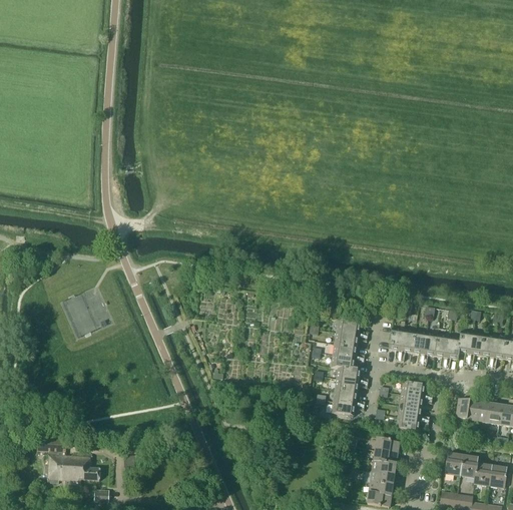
[(411,304),(402,303),(401,311),(410,312),(411,304)]
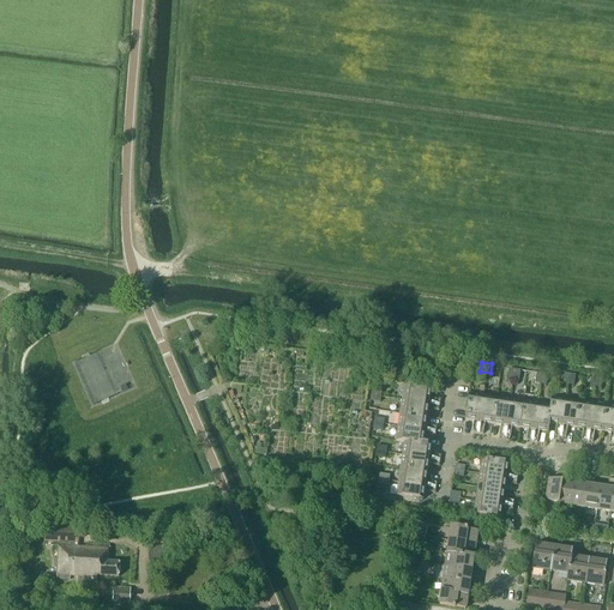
[(519,368),(509,366),(507,375),(518,378),(519,368)]
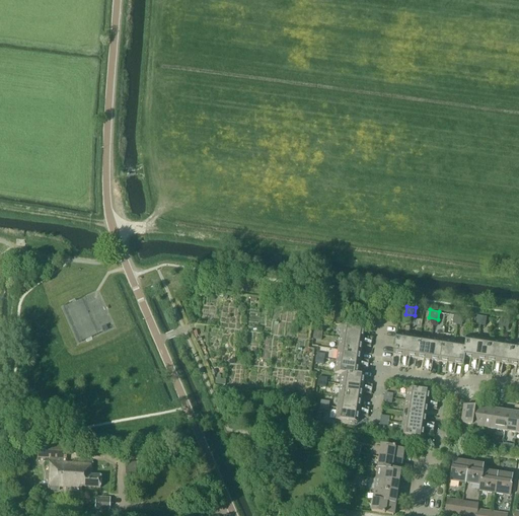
[(462,314),(453,312),(452,321),(461,323),(462,314)]
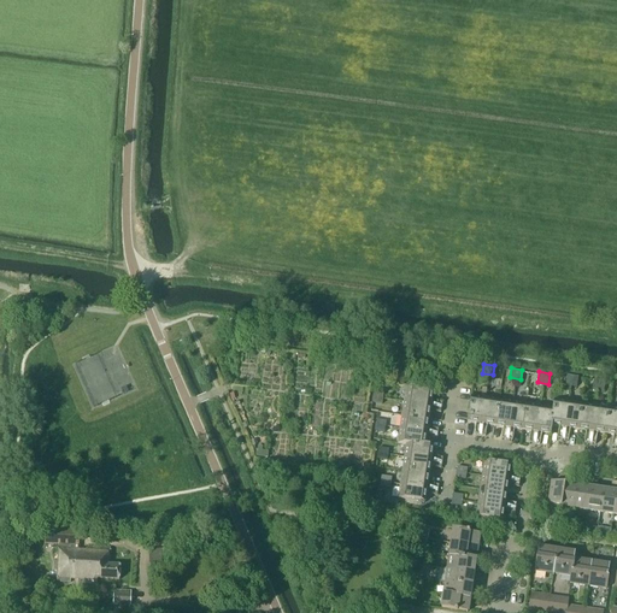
[(566,372),(565,382),(576,383),(577,373),(566,372)]
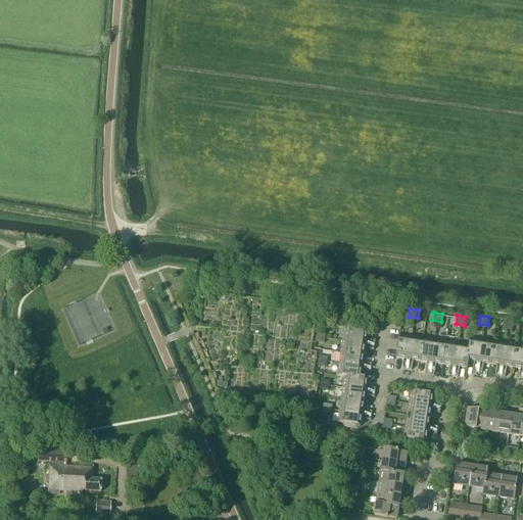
[(512,321),(503,319),(502,328),(511,329),(512,321)]
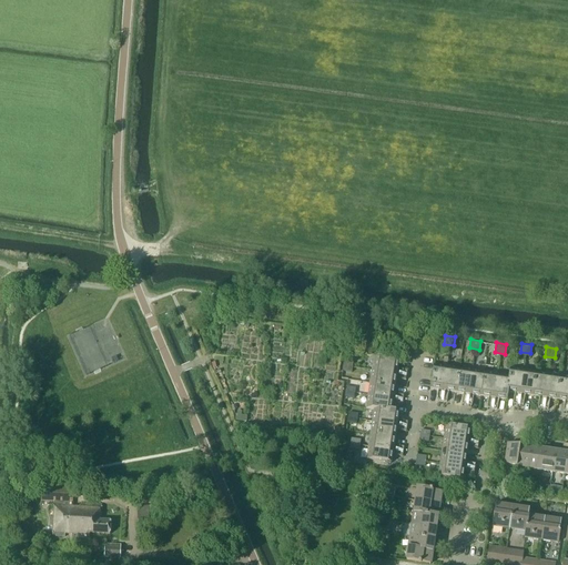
[(369,379),(395,383),(398,357),(374,354),(369,379)]
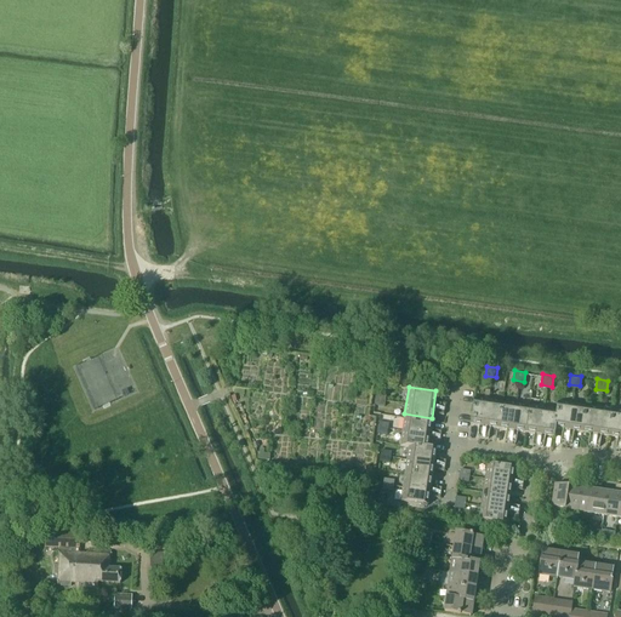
[(375,390),(374,403),(383,404),(386,393),(375,390)]
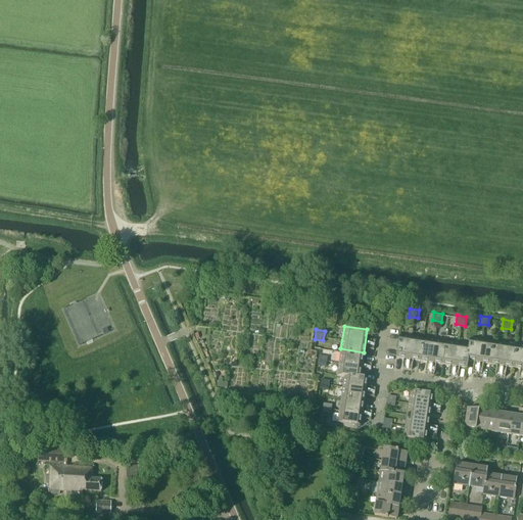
[(420,359),(423,336),(399,333),(396,356),(420,359)]
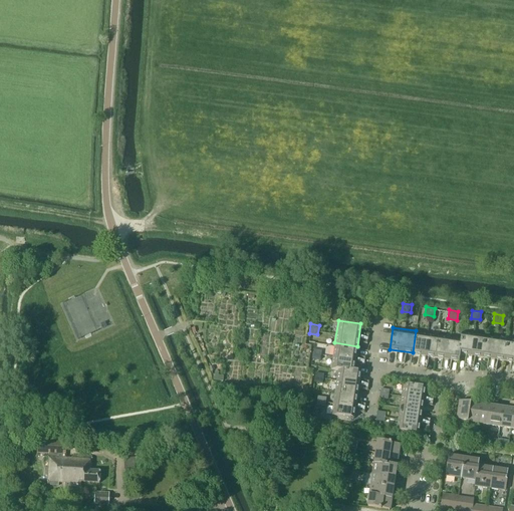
[(439,334),(416,330),(413,352),(436,356),(439,334)]
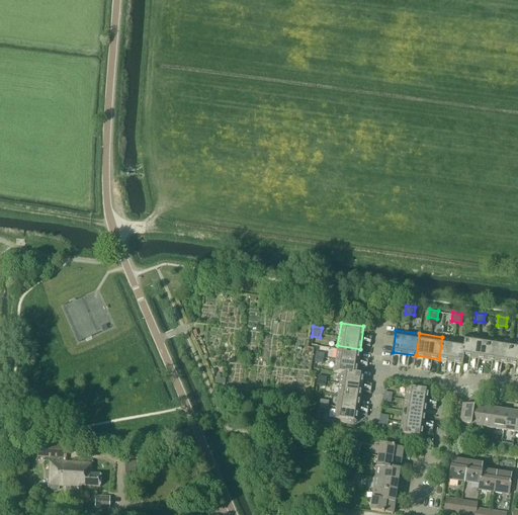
[(463,355),(486,359),(489,337),(465,333),(464,340),(465,340),(463,355)]
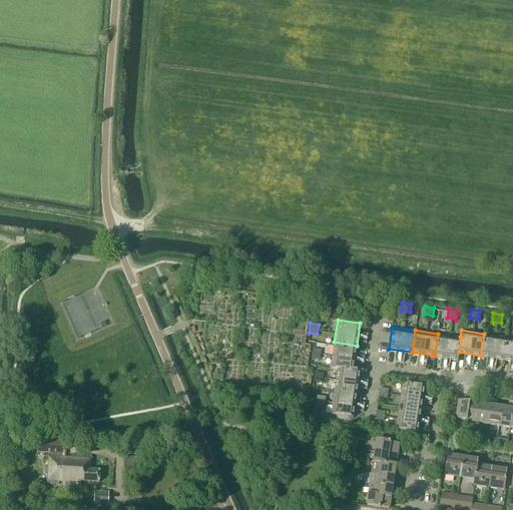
[(438,334),(435,356),(458,359),(459,352),(461,337),(460,337),(438,334)]
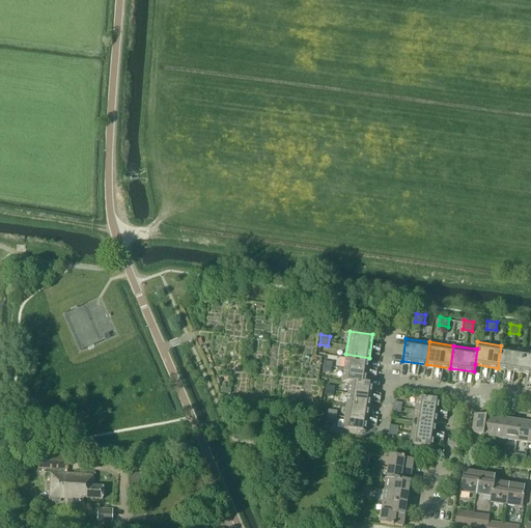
[(498,368),(522,371),(525,349),(501,345),(498,368)]
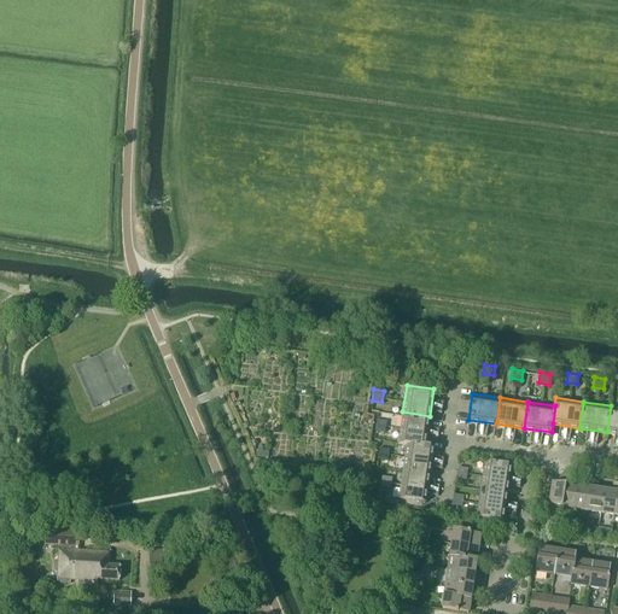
[(607,432),(617,433),(617,405),(611,405),(607,432)]
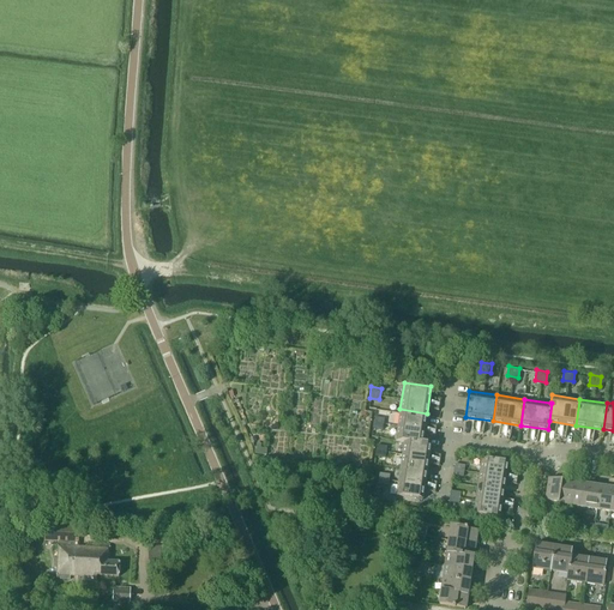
[(404,438),(422,440),(427,414),(399,409),(396,438),(404,439),(404,438)]
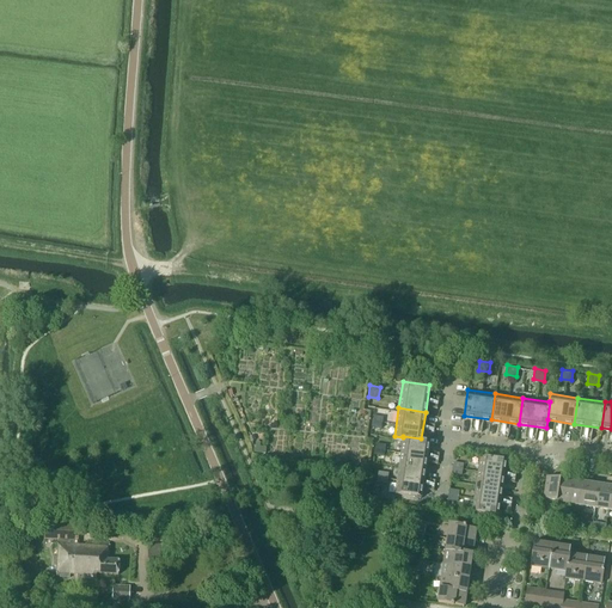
[(371,424),(380,425),(383,415),(372,413),(371,424)]
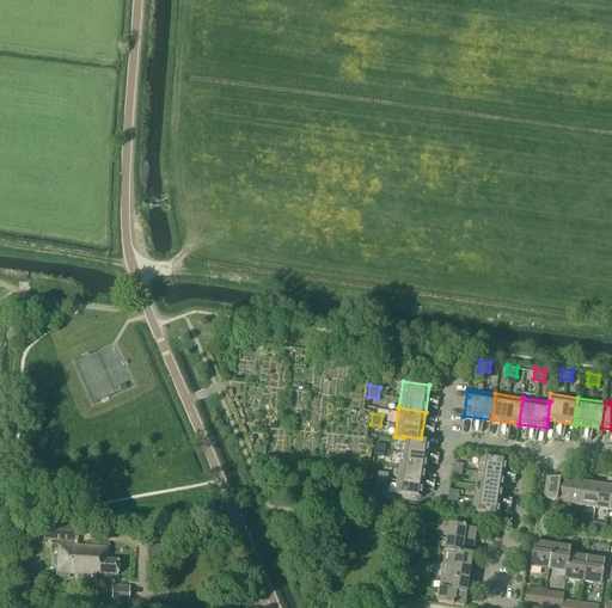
[(399,464),(426,467),(429,440),(421,438),(403,436),(403,437),(399,464)]
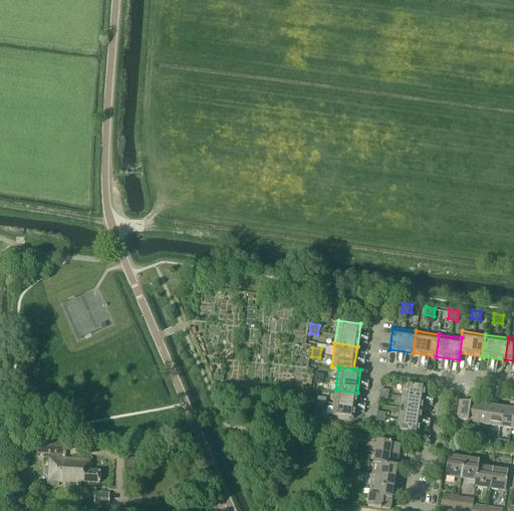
[(315,370),(313,379),(322,381),(323,371),(315,370)]
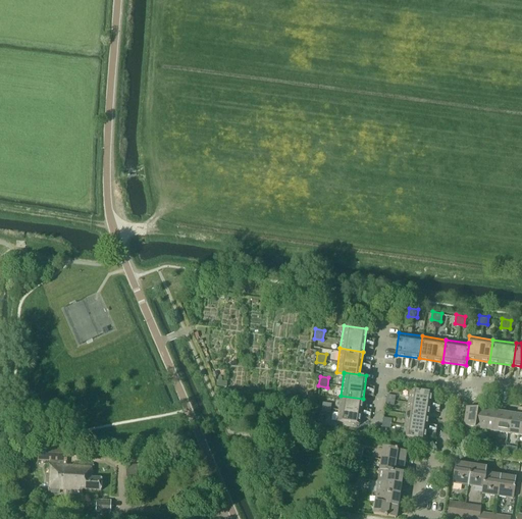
[(403,435),(425,438),(432,392),(410,388),(403,435)]
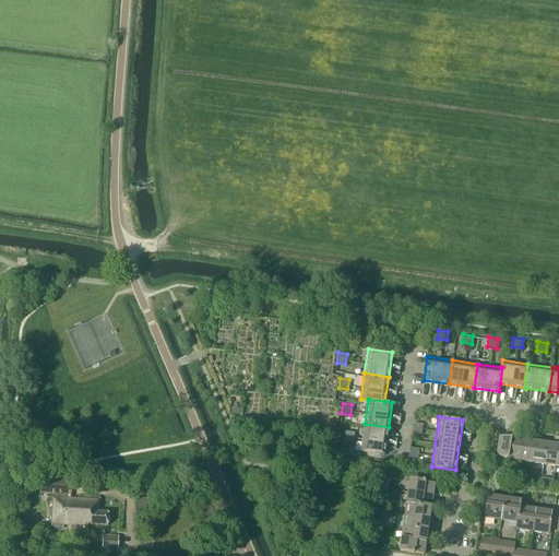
[(414,421),(412,430),(421,432),(423,422),(414,421)]
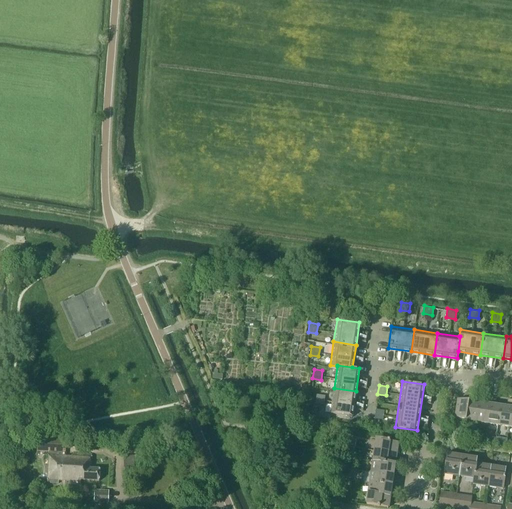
[(356,391),(334,388),(330,411),(352,415),(356,391)]
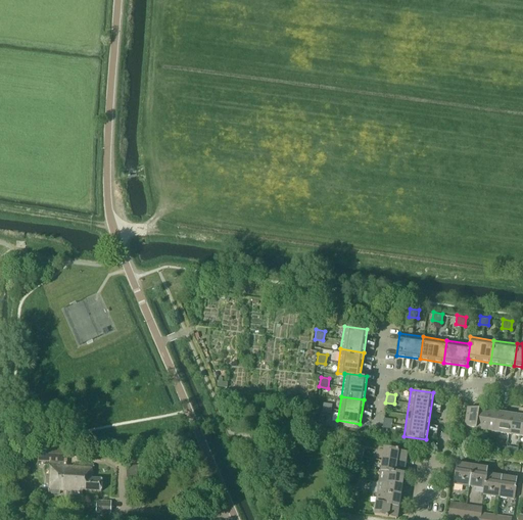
[(476,427),(480,399),(475,398),(474,407),(467,407),(464,425),(476,427)]
